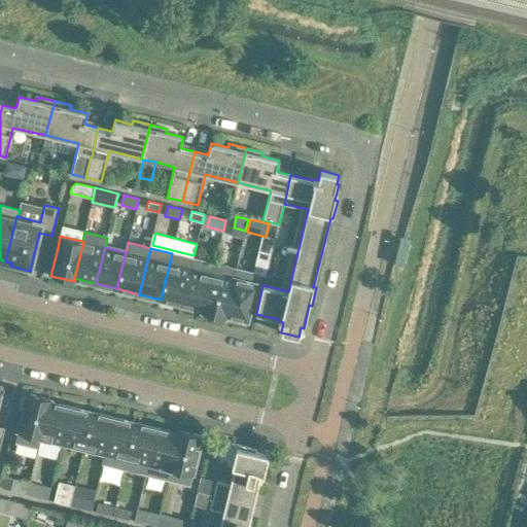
[(192,258),(172,253),(161,300),(181,305),(192,258)]
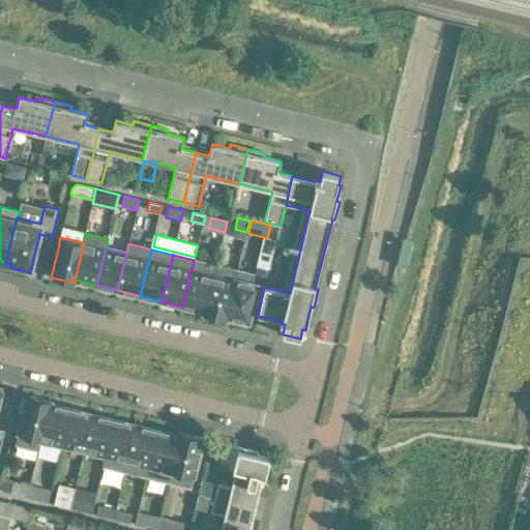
[(194,260),(182,306),(204,312),(215,265),(194,260)]
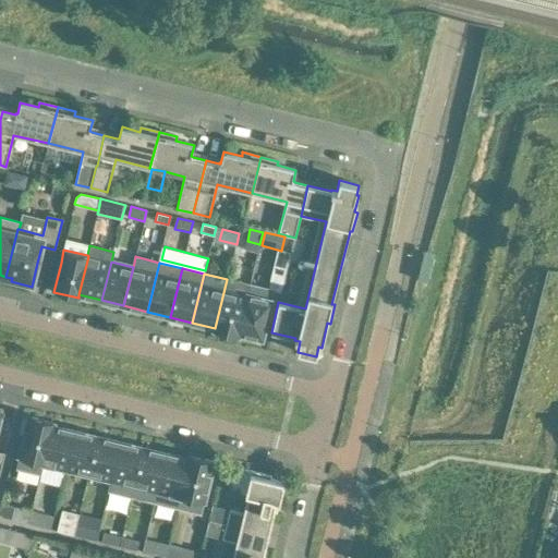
[(238,337),(239,334),(251,284),(227,279),(215,328),(214,331),(238,337)]
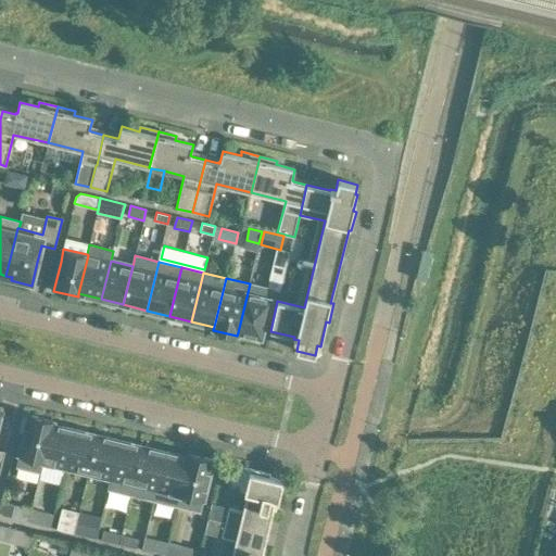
[(273,290),(250,283),(238,332),(261,338),(273,290)]
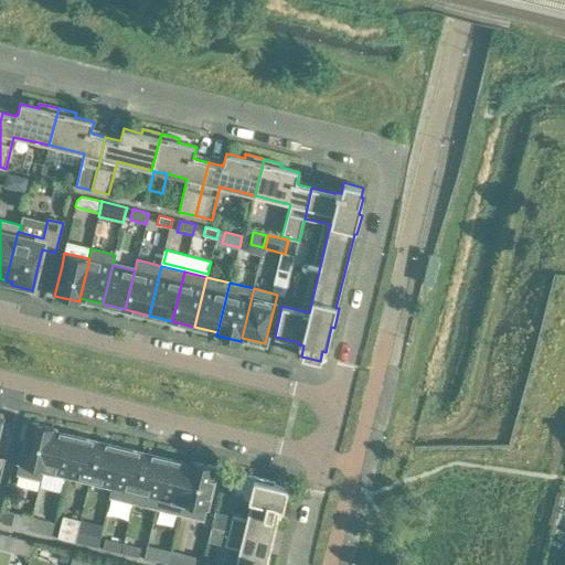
[(42,480),(44,470),(54,430),(54,427),(30,422),(17,475),(42,480)]
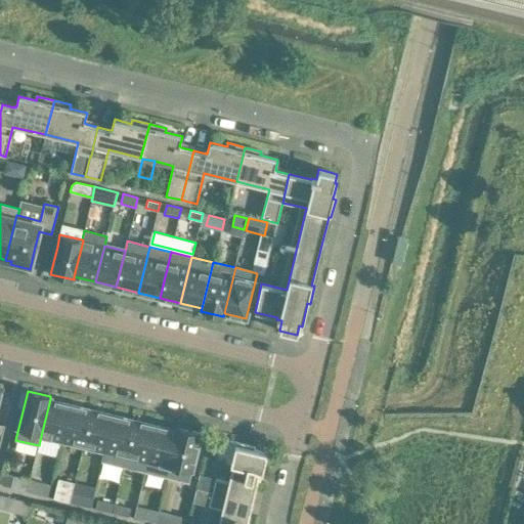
[(41,436),(61,441),(71,404),(50,399),(41,436)]
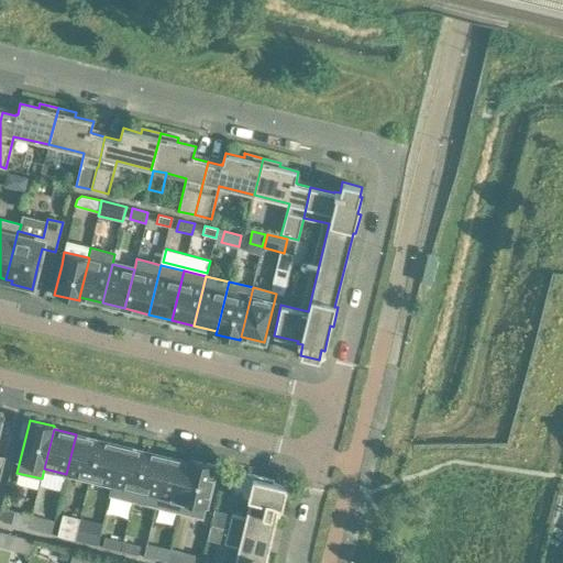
[(89,479),(99,441),(76,434),(66,474),(89,479)]
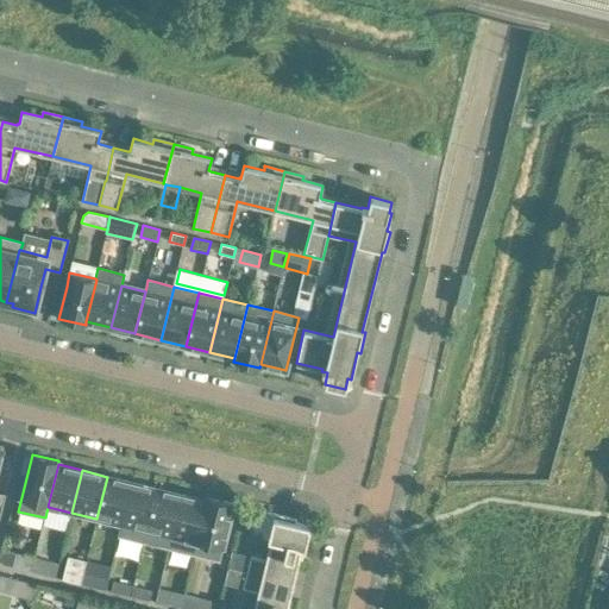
[(96,519),(121,525),(131,483),(107,477),(96,519)]
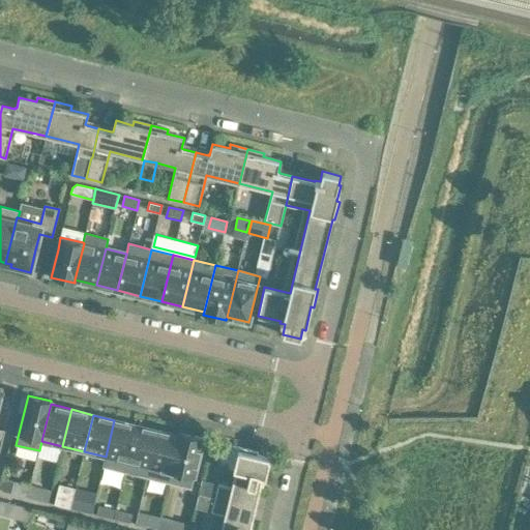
[(125,472),(136,425),(114,420),(106,457),(102,466),(125,472)]
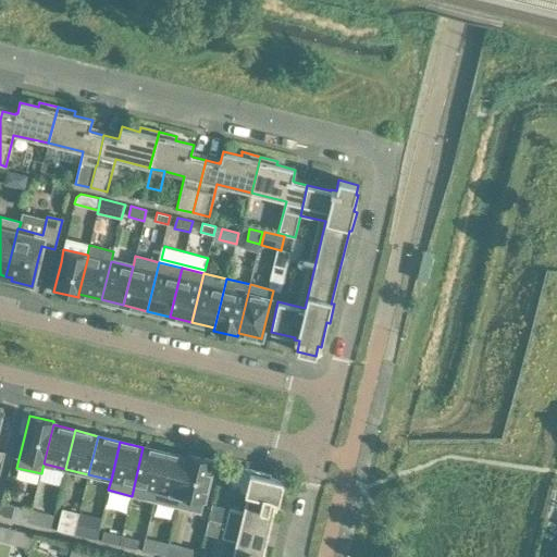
[(132,496),(153,502),(165,453),(143,447),(132,496)]
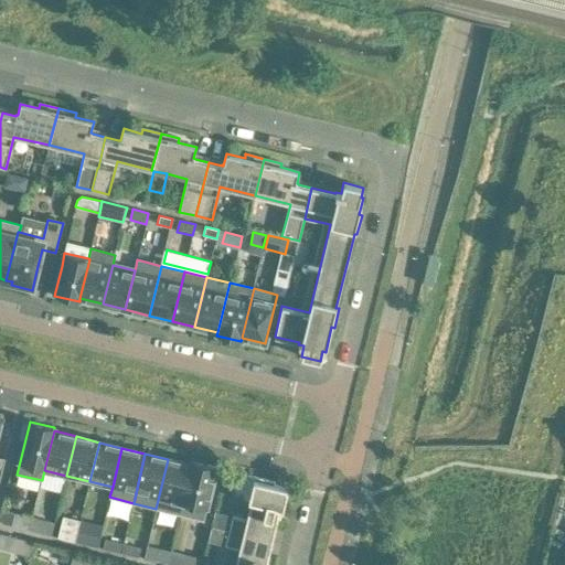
[(179,514),(191,465),(168,459),(156,509),(179,514)]
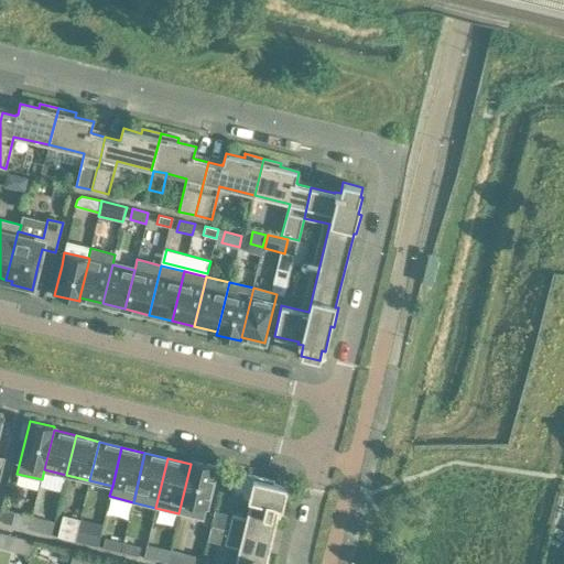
[(192,461),(191,464),(179,513),(204,519),(217,466),(192,461)]
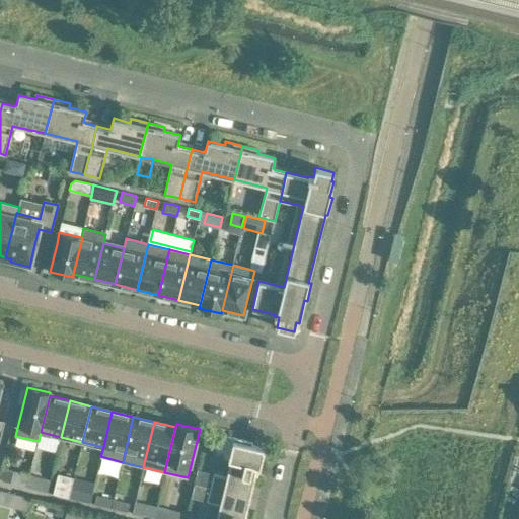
[(210,488),(235,494),(249,498),(254,476),(257,477),(265,450),(263,449),(264,448),(252,445),(252,442),(233,438),(228,460),(230,460),(226,477),(214,473),(210,488)]
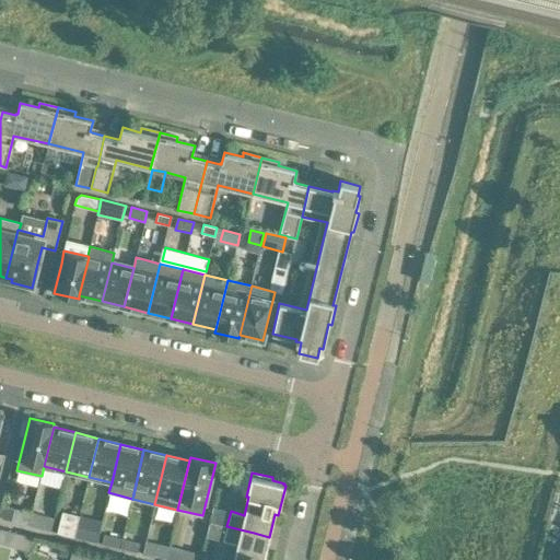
[(14,509),(11,522),(28,525),(32,513),(14,509)]
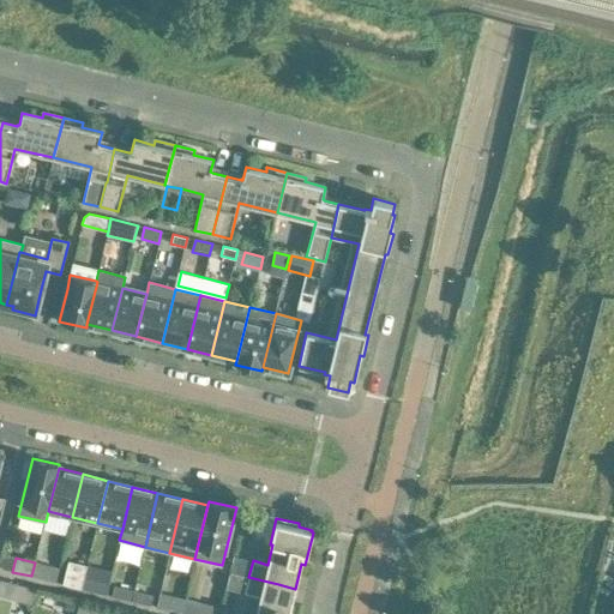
[(62,584),(82,589),(88,565),(68,560),(62,584)]
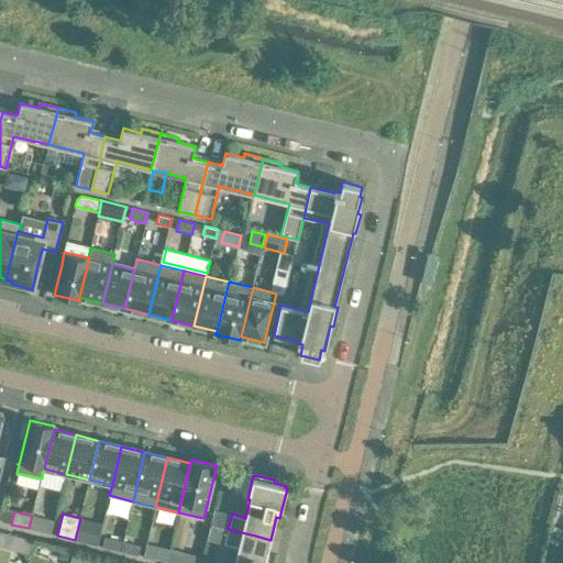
[(75,540),(97,545),(101,528),(79,522),(75,540)]
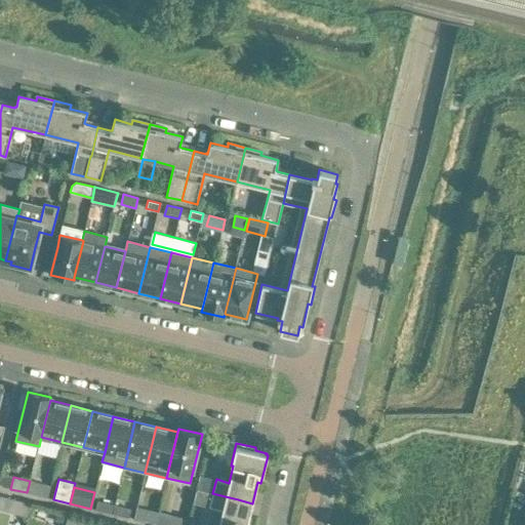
[(250,516),(252,503),(238,499),(212,493),(209,508),(223,511),(218,524),(249,524),(250,524),(248,524),(250,516)]
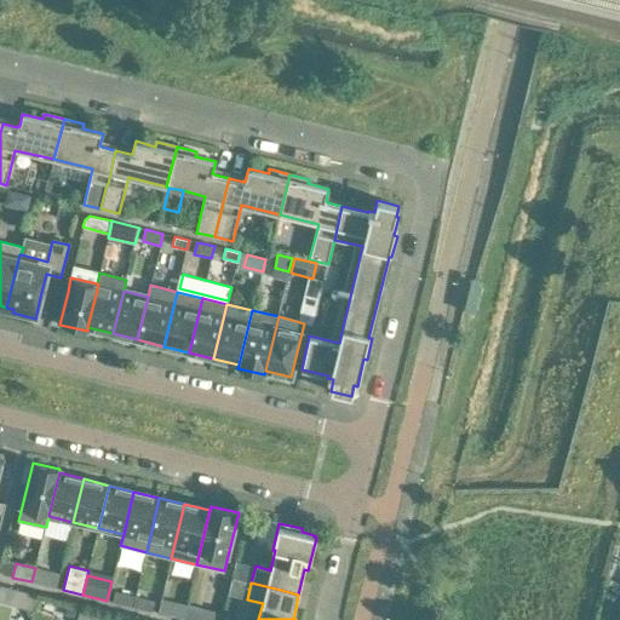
[(10,586),(0,584),(0,595),(5,597),(9,595),(10,586)]
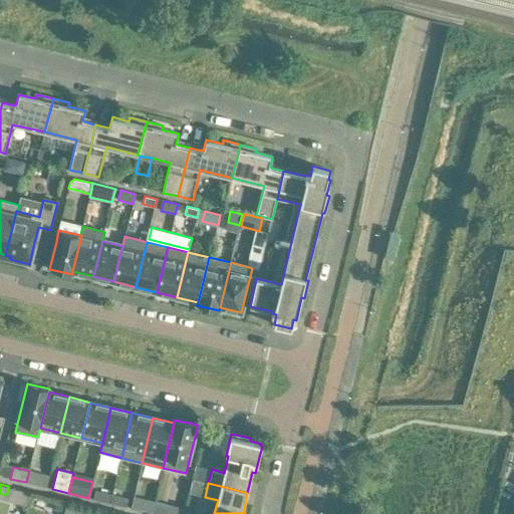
[(93,499),(110,503),(112,494),(95,490),(93,499)]
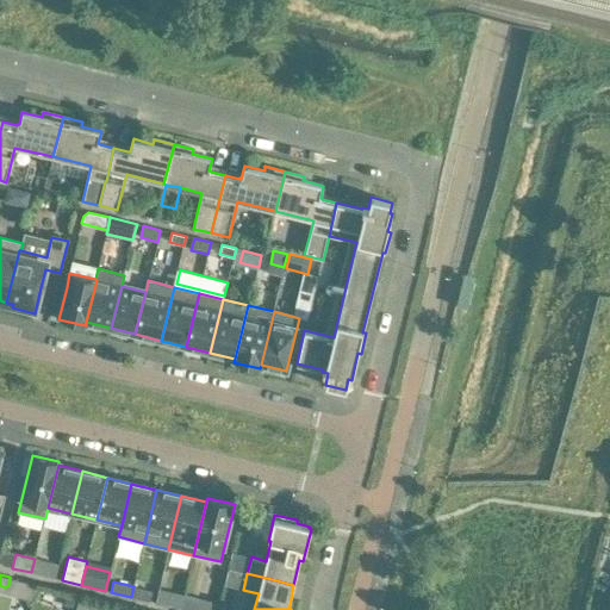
[(153,591),(134,586),(131,597),(150,602),(153,591)]
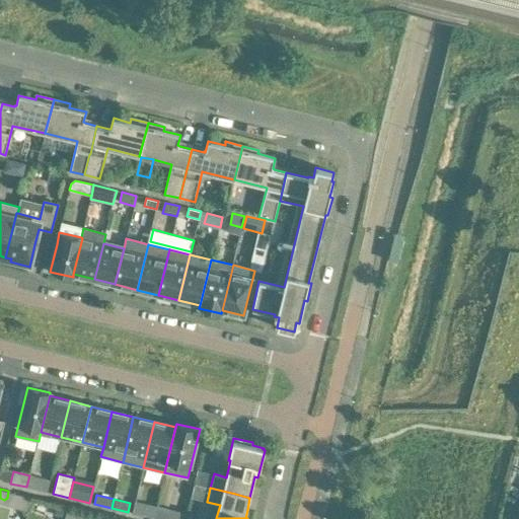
[(141,515),(154,518),(156,510),(157,505),(144,502),(141,515)]
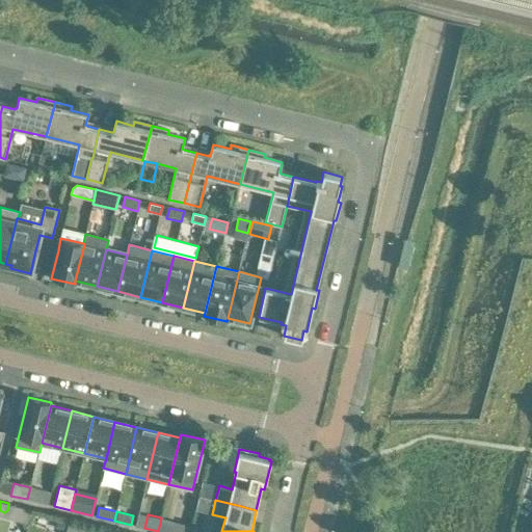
[(58,520),(56,528),(68,531),(70,523),(58,520)]
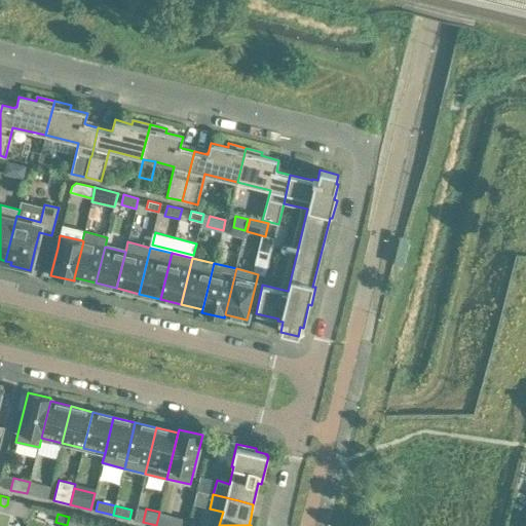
[(67,525),(81,525),(83,518),(70,515),(69,517),(67,525)]
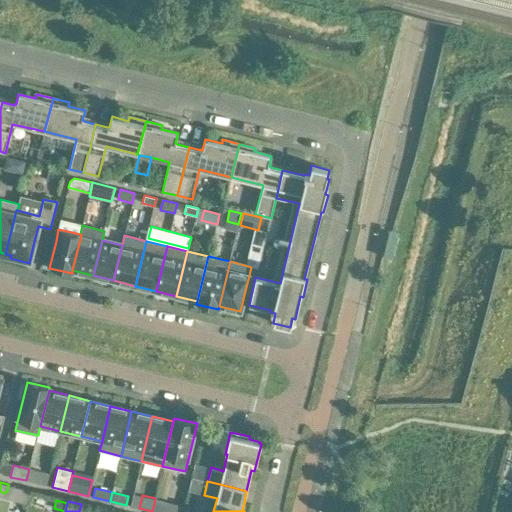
[(183,511),(154,503),(152,511),(151,511),(183,511)]
